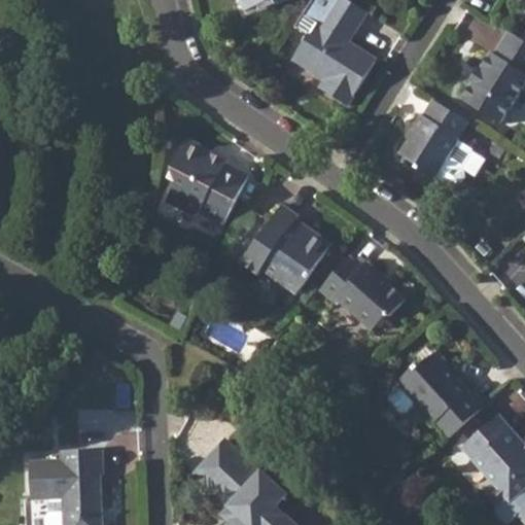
[(291,55),(316,71),(319,67),(327,72),(324,76),(319,85),(345,102),(374,56),(346,38),(364,8),(350,0),(328,0),(309,32),(306,30),(291,55)]
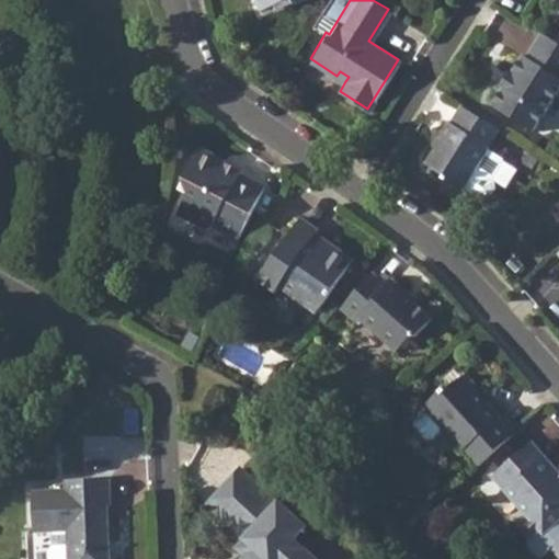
[(558,43),(539,31),(524,56),(521,55),(489,104),(532,132),(558,88),(558,43)]
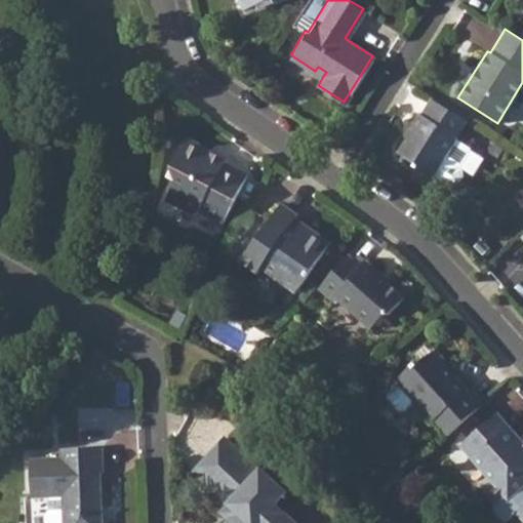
[(465,120),(431,97),(420,115),(418,113),(408,127),(411,129),(396,152),(414,163),(411,167),(432,179),(434,175),(450,185),(455,184),(460,175),(459,169),(456,168),(469,149),(455,141),(457,138),(454,136),(465,120)]
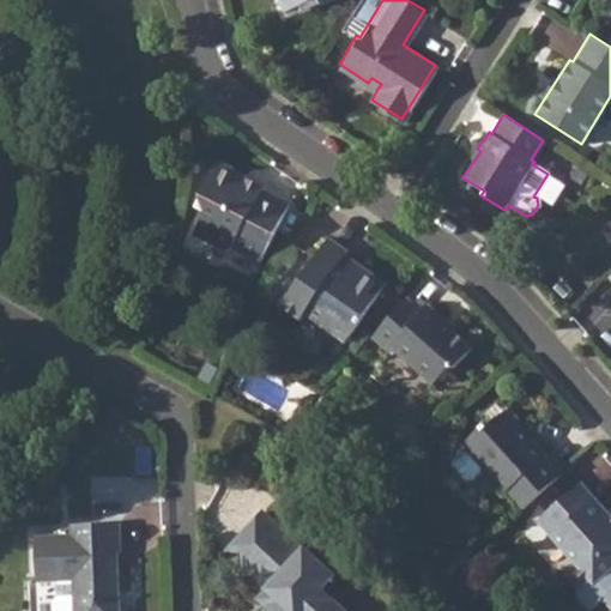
[(197,210),(186,230),(216,246),(225,244),(255,260),(285,204),(255,188),(253,191),(237,182),(240,176),(210,159),(191,193),(197,210)]
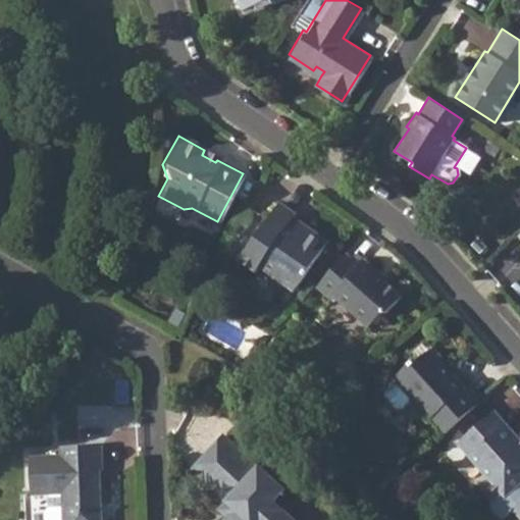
[(284,226),(290,218),(293,213),(277,202),(237,262),(253,273),(256,268),(272,279),(275,274),(296,288),(326,243),(306,228),(303,234),(294,228),(292,231),(284,226)]
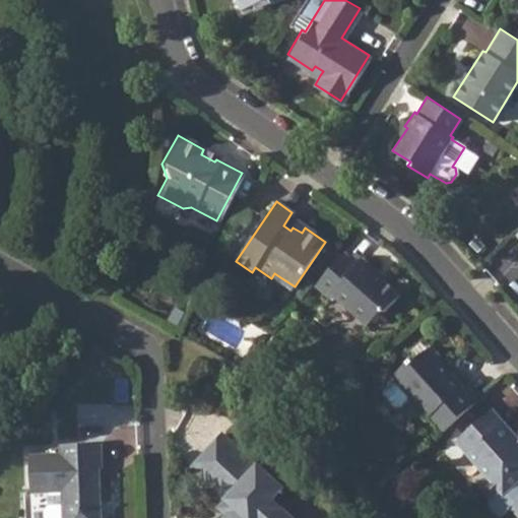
[(341,252),(313,283),(327,297),(330,294),(365,323),(373,313),(381,312),(396,296),(380,279),(378,281),(371,275),(374,270),(360,258),(353,263),(341,252)]
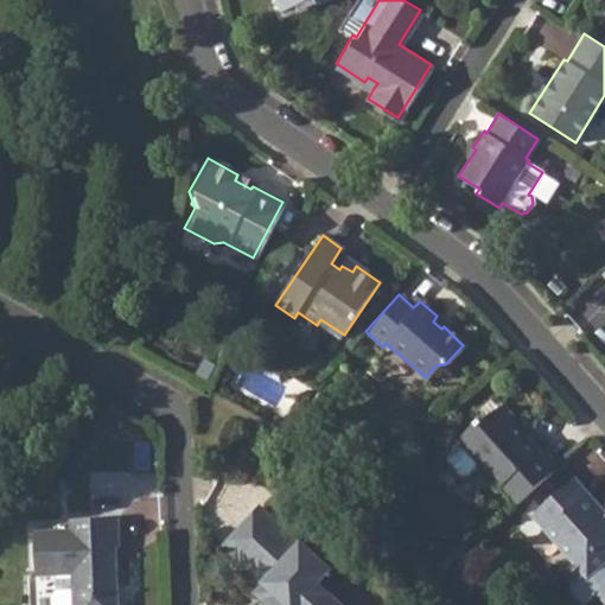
[(500,485),(515,502),(553,469),(535,451),(541,447),(528,432),(521,433),(513,425),(515,424),(497,403),(481,418),(476,418),(457,438),(459,440),(447,452),(449,458),(464,475),(470,475),(477,469),(496,489),(500,485)]
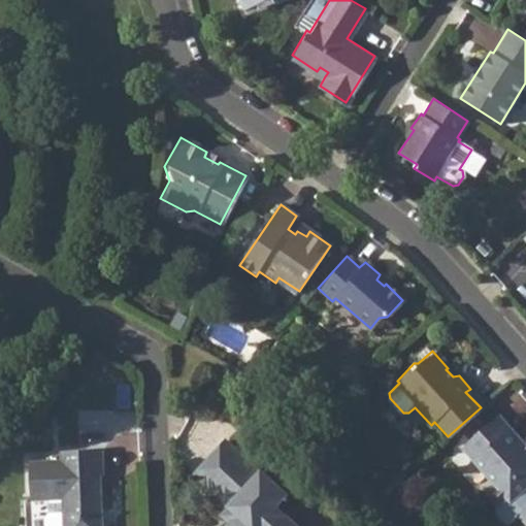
[(496,415),(462,446),(495,483),(489,488),(488,493),(495,503),(496,510),(506,522),(517,512),(525,503),(525,450),(521,445),(522,442),(496,415)]
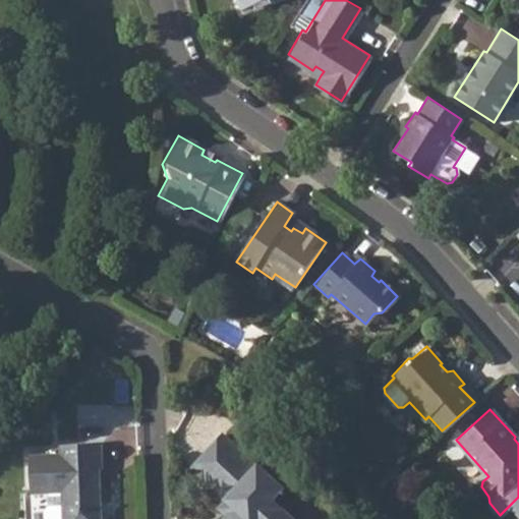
[(189,466),(223,497),(233,506),(224,516),(220,518),(293,518),(271,498),(281,486),(221,433),(189,466)]
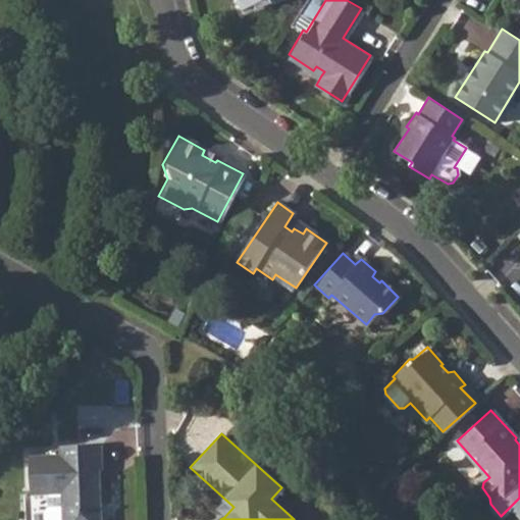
[(95,519),(95,502),(90,500),(90,486),(94,486),(95,469),(97,469),(96,445),(55,446),(55,455),(23,456),(24,492),(43,492),(43,502),(39,507),(39,519),(95,519)]
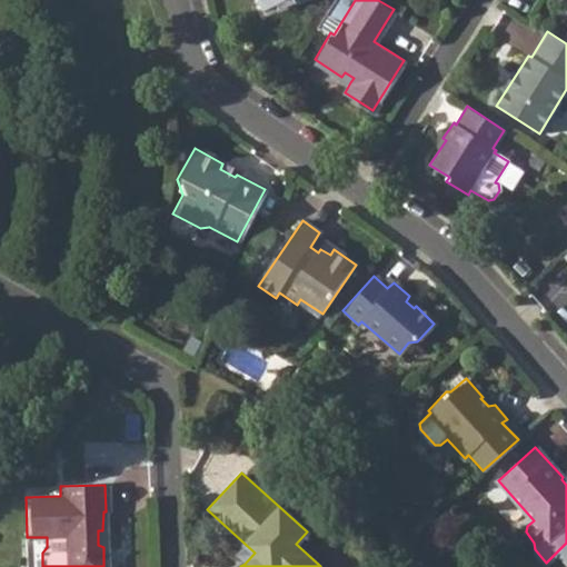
[(566,543),(557,551),(566,561),(566,543)]
